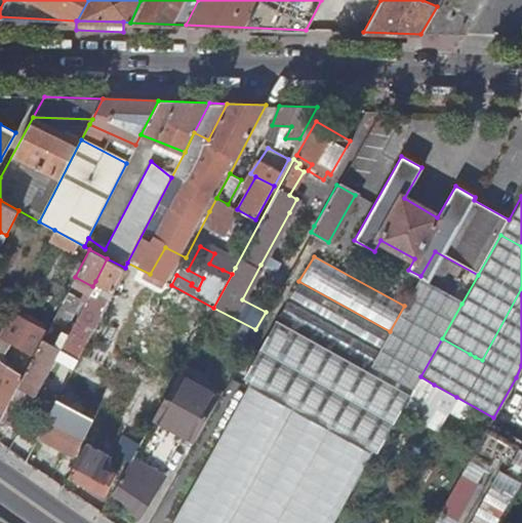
[(125,268),(107,258),(95,281),(113,290),(125,268)]
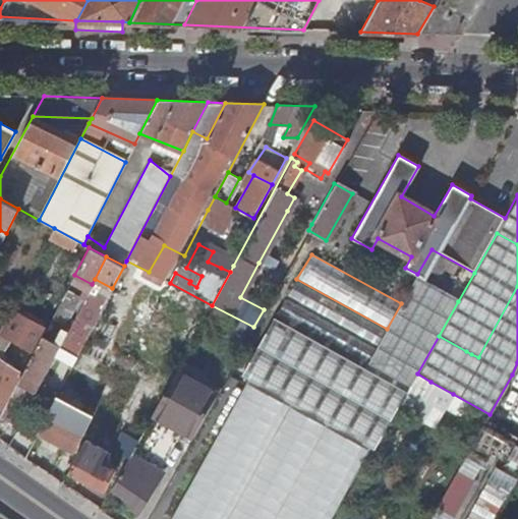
[(221,268),(230,272),(233,266),(224,262),(221,268)]
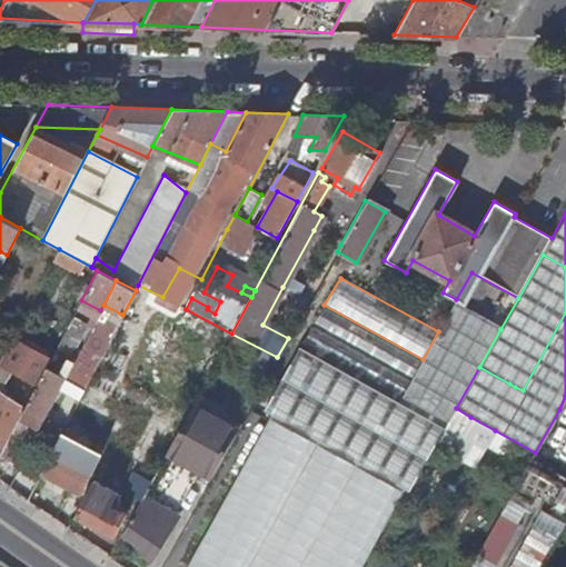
[(479,367),(500,329),(455,302),(438,331),(466,346),(460,356),(479,367)]
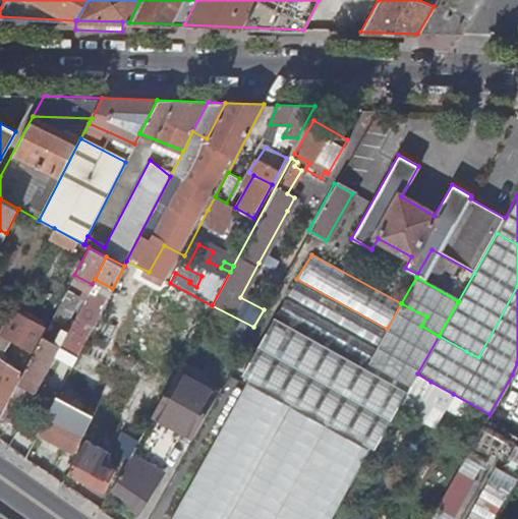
[(286,296),(377,346),(385,332),(295,282),(286,296)]
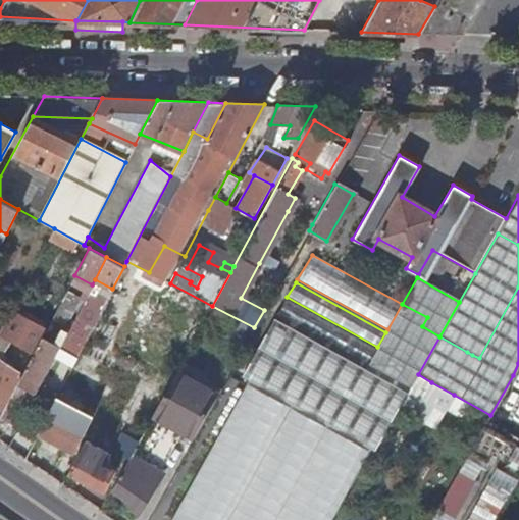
[(76,304),(63,296),(55,312),(68,320),(76,304)]
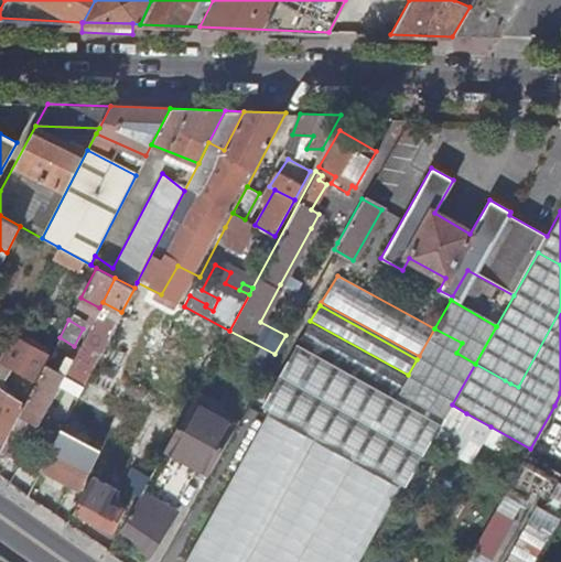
[(299,338),(397,393),(406,378),(308,324),(299,338)]
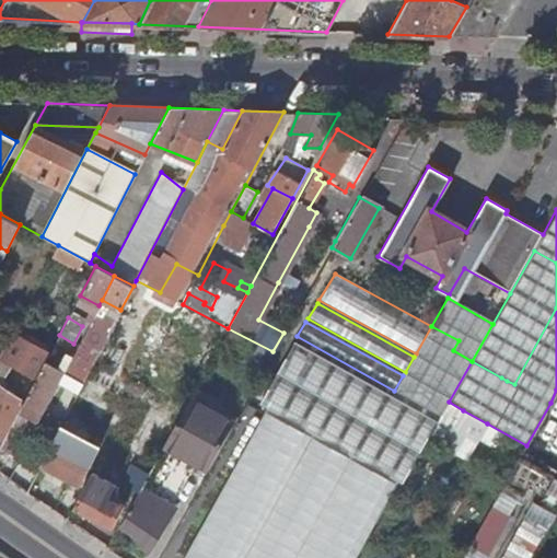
[(420,405),(453,350),(459,340),(431,326),(416,353),(414,357),(405,372),(403,375),(394,391),(420,405)]
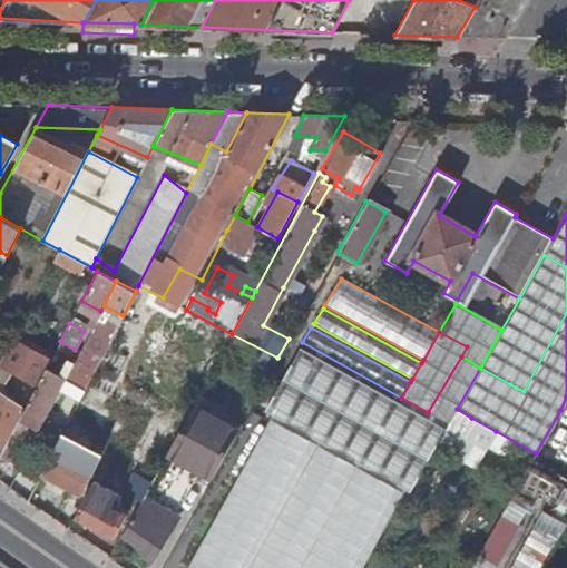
[(45,369),(49,361),(50,359),(11,339),(0,360),(0,454),(3,448),(8,438),(23,409),(2,394),(5,389),(1,388),(11,370),(37,384),(45,369)]
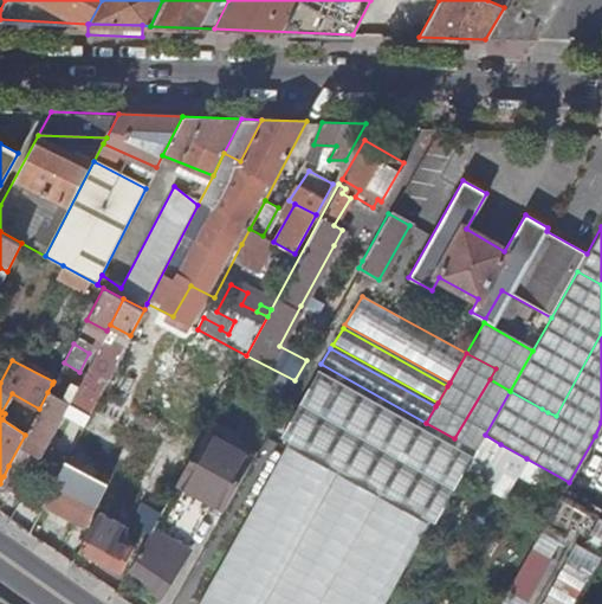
[(431,522),(434,524),(446,503),(473,456),(318,368),(279,436),(287,441),(431,522)]
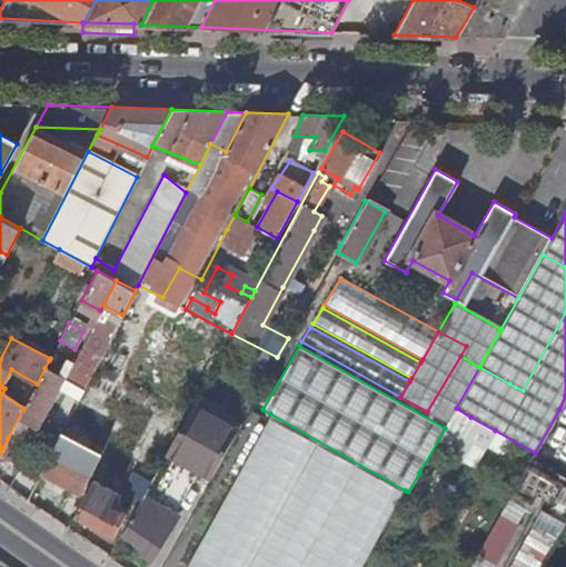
[(427,411),(447,424),(456,408),(479,367),(460,356),(427,411)]
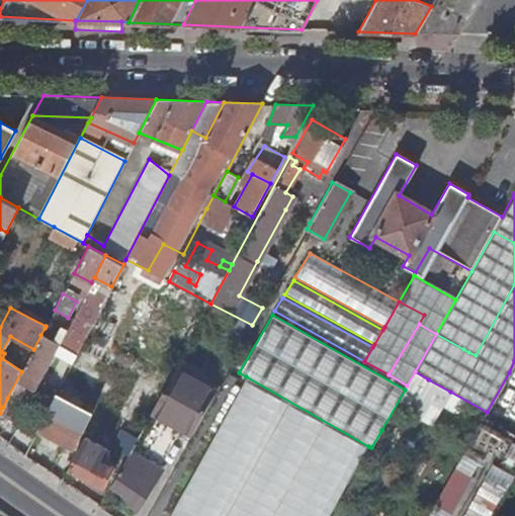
[(45,328),(40,335),(59,344),(62,337),(45,328)]
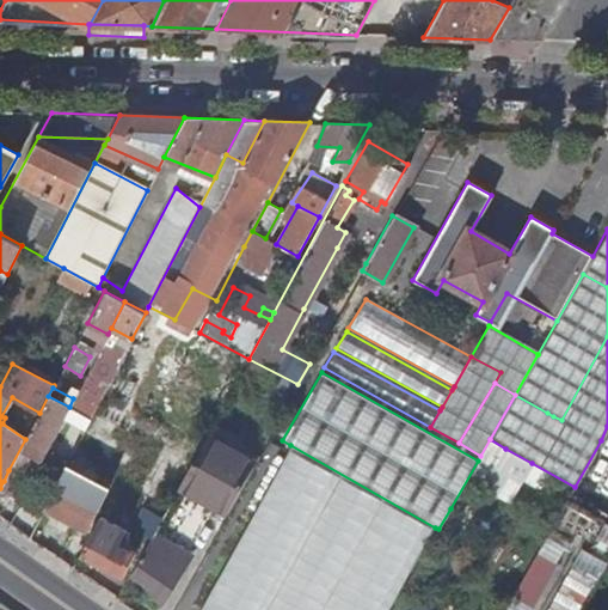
[(40,413),(25,439),(8,470),(20,476),(30,456),(40,462),(69,407),(48,396),(40,413)]
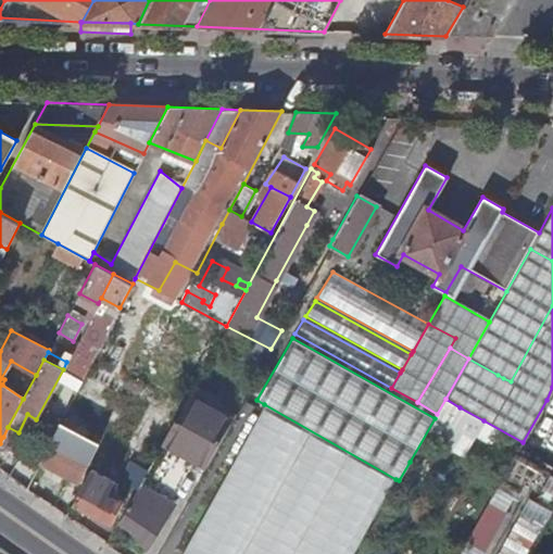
[(162,443),(205,468),(233,419),(188,395),(162,443)]
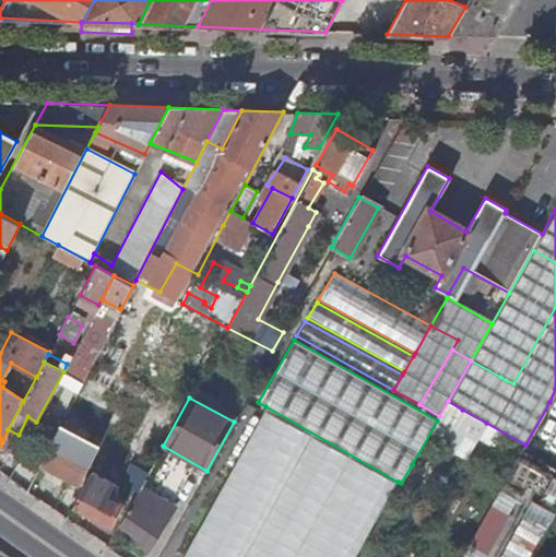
[(439,416),(437,419),(475,442),(486,423),(462,410),(448,401),(439,416)]
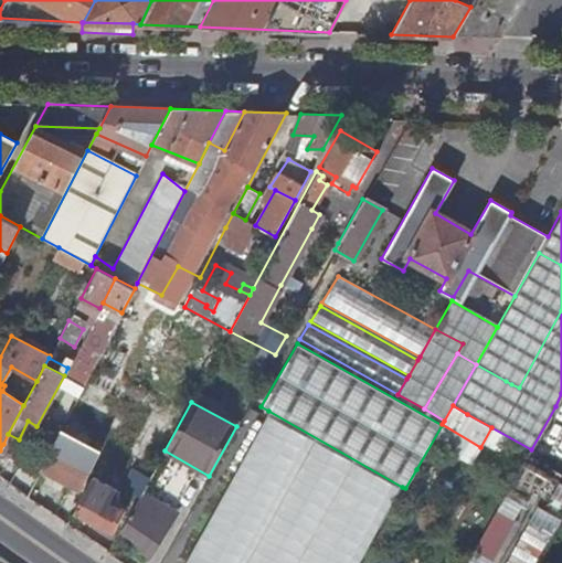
[(561,410),(555,406),(531,449),(525,460),(541,470),(554,448),(561,452),(561,480),(561,481),(561,410)]
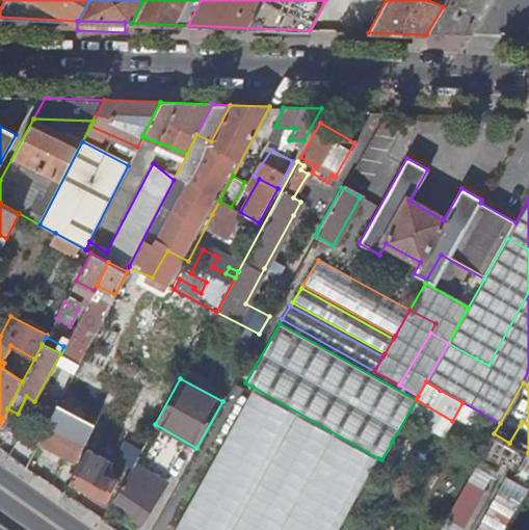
[(337,529),(378,458),(253,387),(172,529),(337,529)]
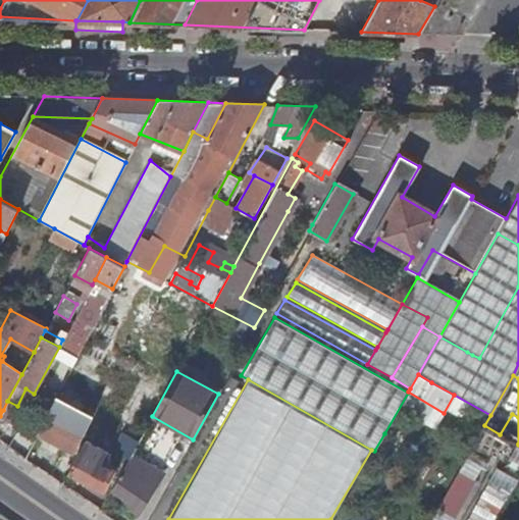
[(108,399),(114,403),(117,398),(110,394),(108,399)]
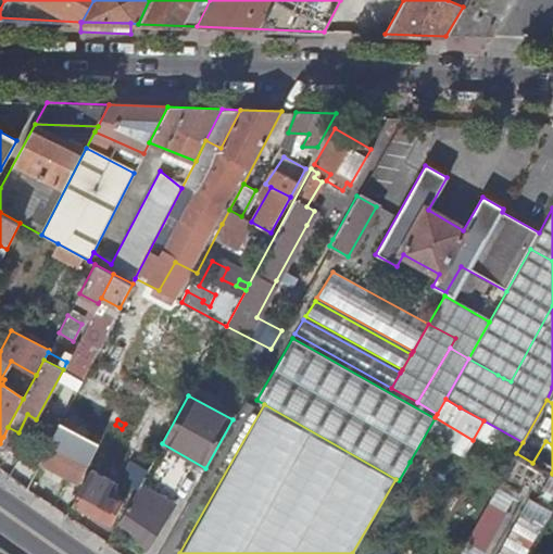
[(60,423),(40,462),(78,481),(99,442),(60,423)]
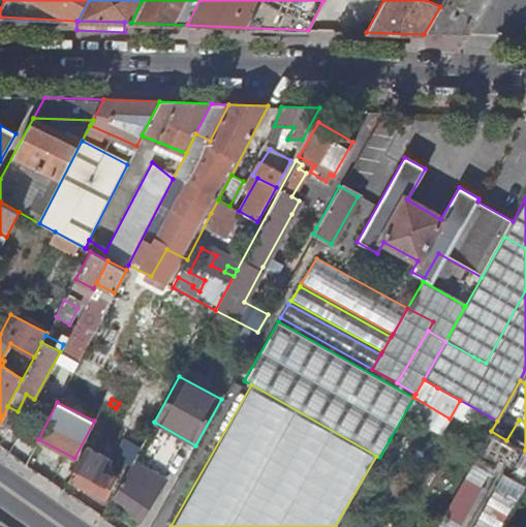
[(88,445),(95,450),(116,408),(110,404),(106,410),(88,445)]
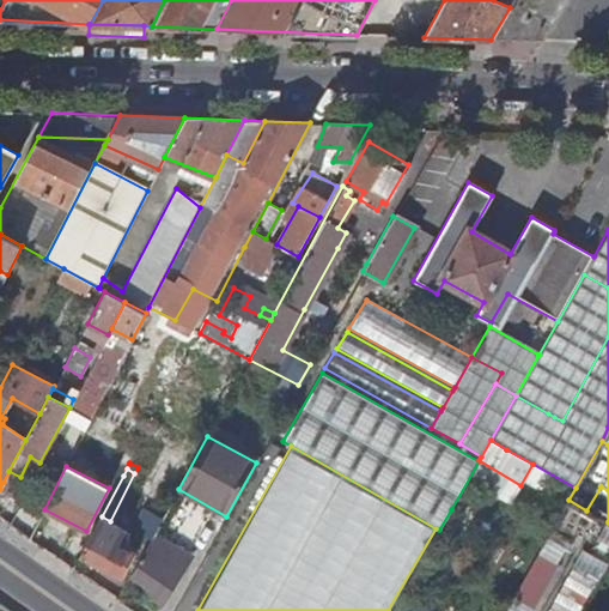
[(4,482),(0,489),(0,496),(4,498),(6,494),(14,498),(22,485),(11,478),(7,483),(4,482)]
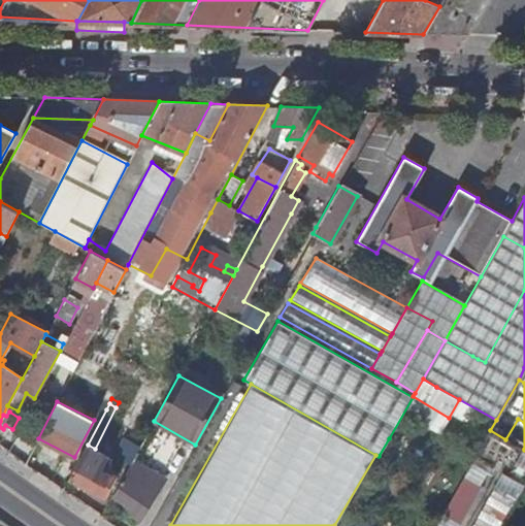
[(130,464),(113,494),(128,503),(123,511),(138,521),(182,448),(149,430),(139,448),(130,464)]
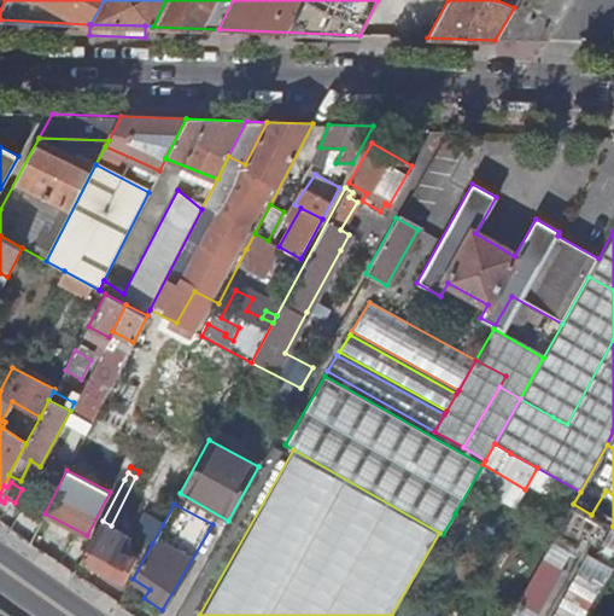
[(133,533),(152,544),(163,524),(144,513),(133,533)]
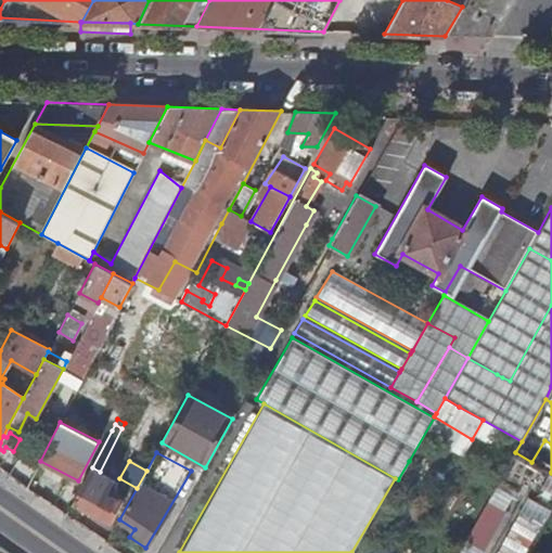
[(80,488),(73,503),(111,523),(123,501),(101,490),(108,476),(100,472),(92,467),(80,488)]
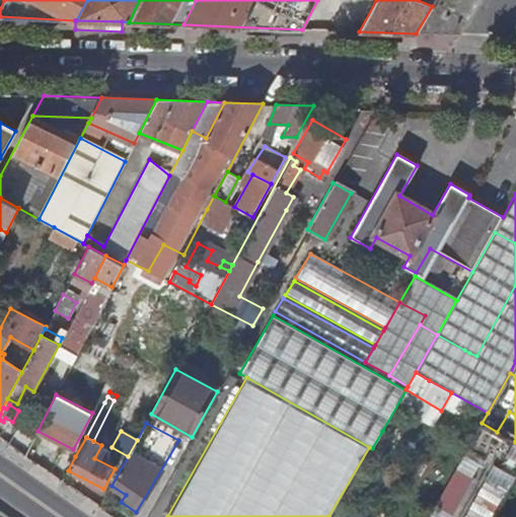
[(48,471),(62,482),(68,470),(75,456),(60,448),(48,471)]
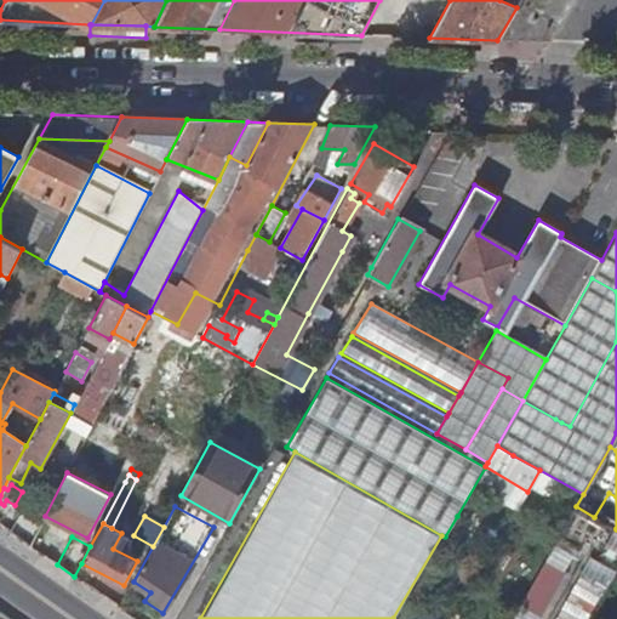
[(616,572),(616,571),(616,539),(603,564),(616,572)]
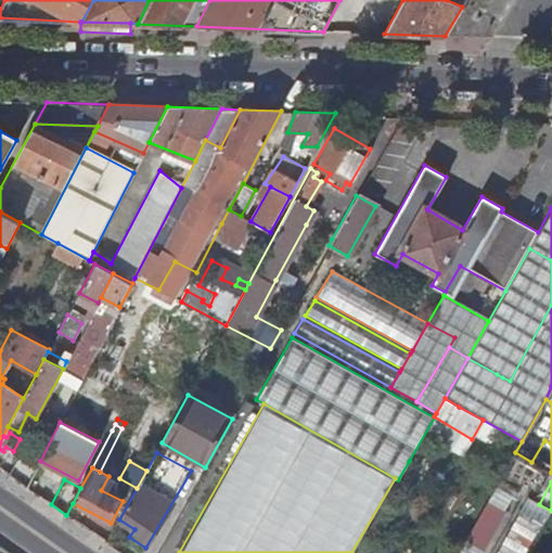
[(491,523),(478,516),(465,539),(478,547),(491,523)]
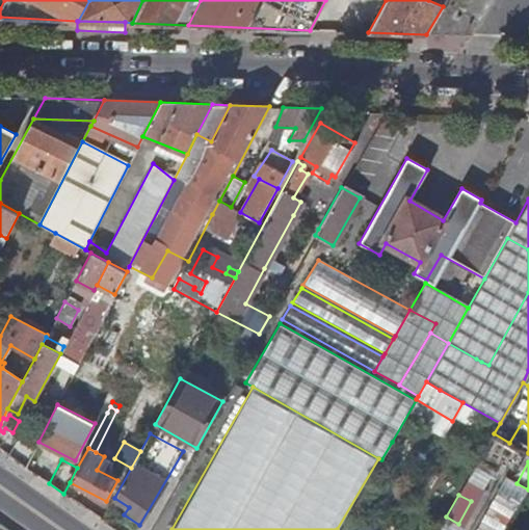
[(506,529),(514,515),(498,507),(484,529),(506,529)]
